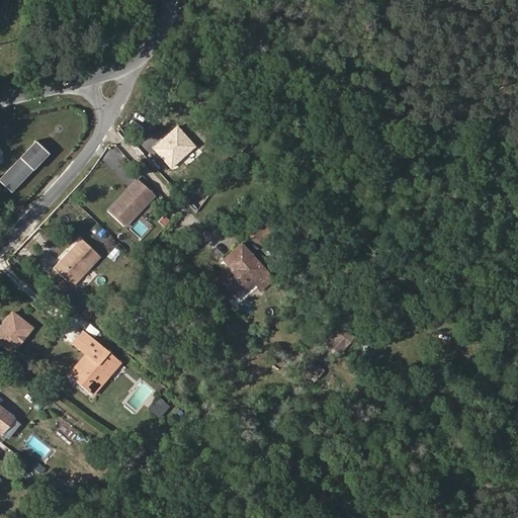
[(0,182),(10,192),(48,154),(34,141),(0,177),(0,182)]
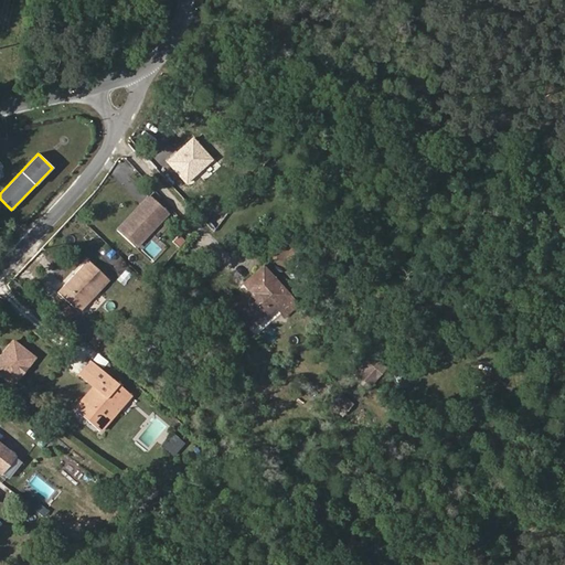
[(123,174),(119,179),(134,188),(142,172),(120,159),(114,170),(123,174)]
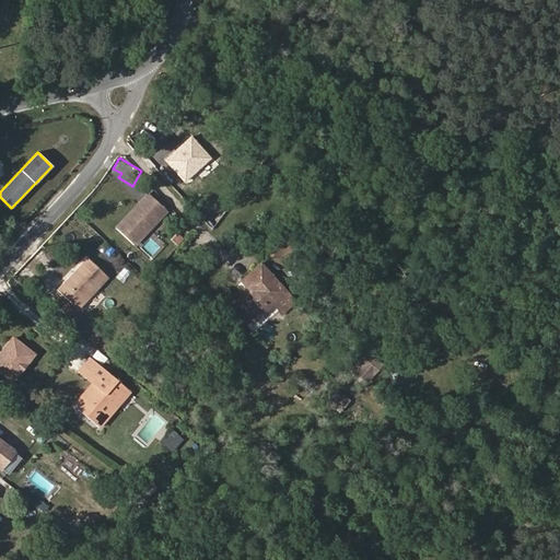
[(149,190),(113,225),(133,246),(168,211),(149,190)]
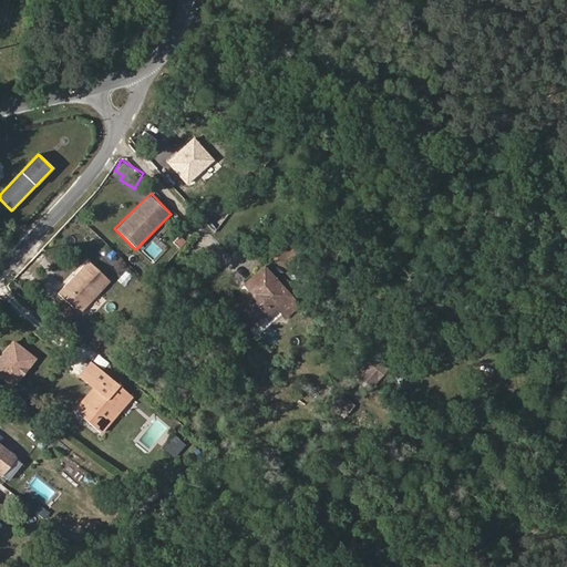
[(178,234),(173,241),(179,248),(186,240),(178,234)]
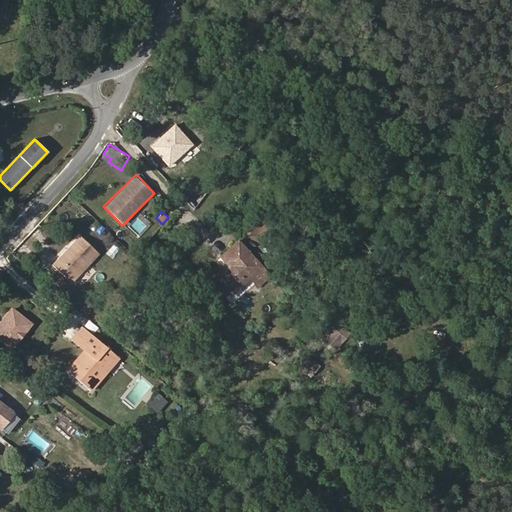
[(137,215),(126,228),(137,238),(148,225),(137,215)]
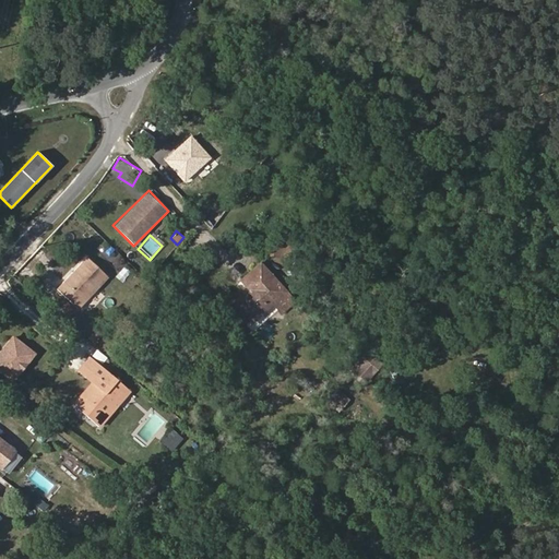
[(278,257),(282,244),(268,241),(265,253),(278,257)]
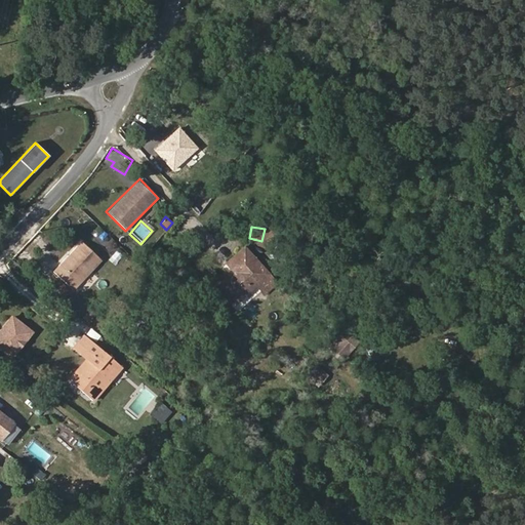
[(275,244),(278,232),(265,229),(261,241),(275,244)]
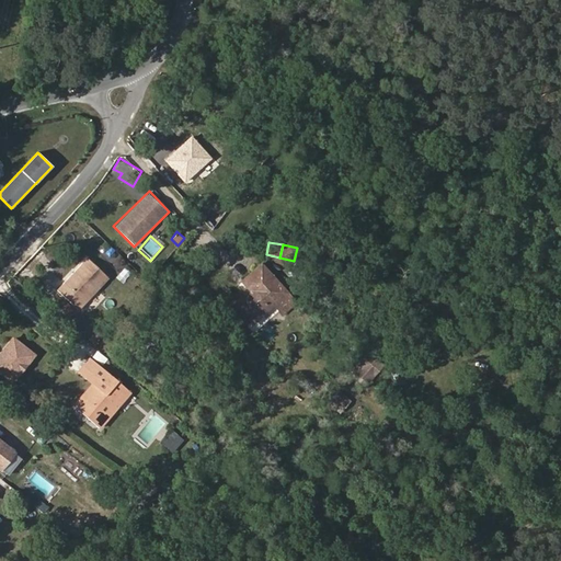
[(78,309),(107,277),(87,259),(57,290),(78,309)]
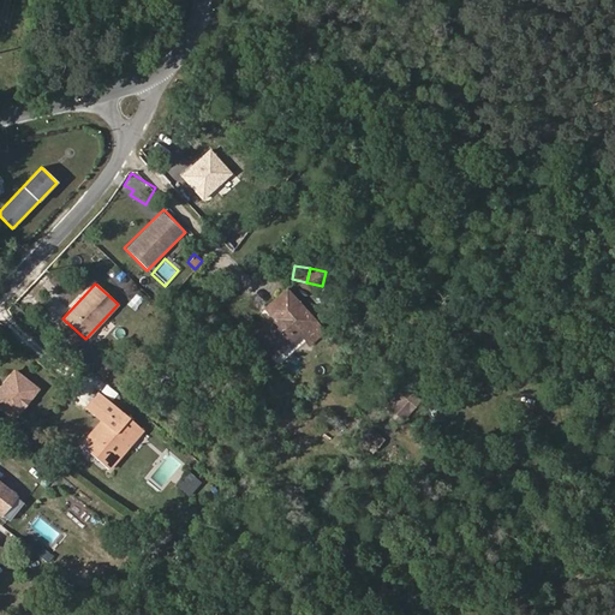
[(320,327),(286,290),(266,309),(274,318),(256,335),(274,356),(299,333),(305,340),(320,327)]
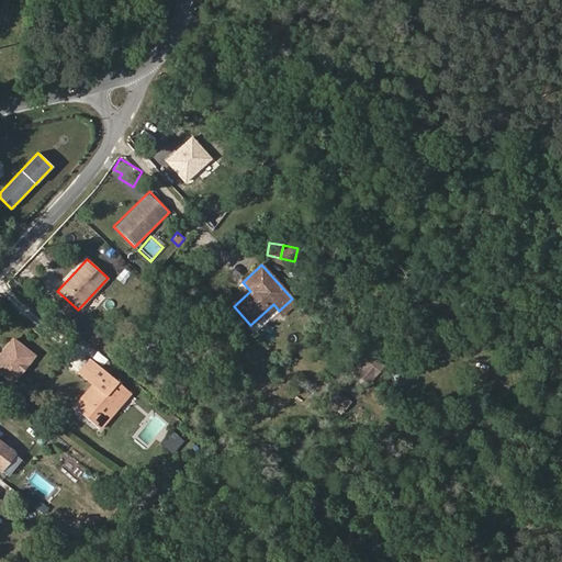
[(282,314),(295,303),(292,299),(279,311),(282,314)]
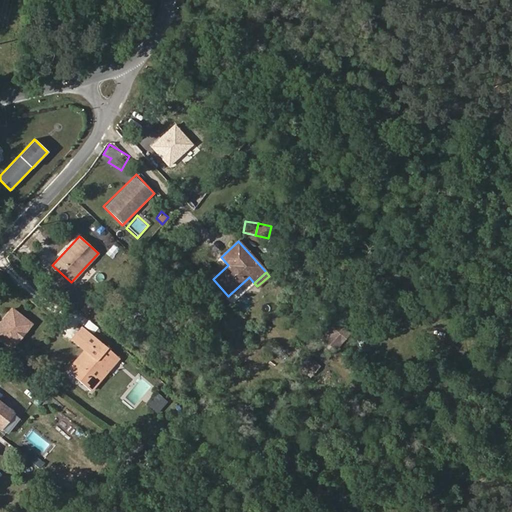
[(68,284),(58,274),(50,283),(60,292),(68,284)]
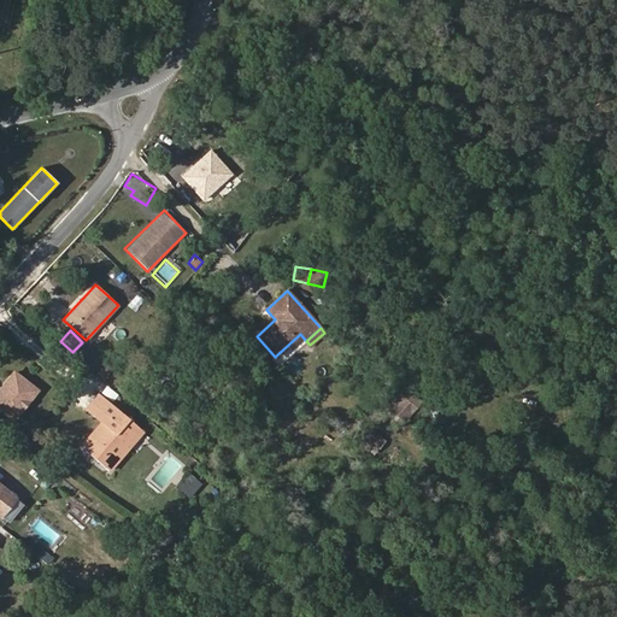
[(104,378),(112,370),(105,364),(98,374),(104,378)]
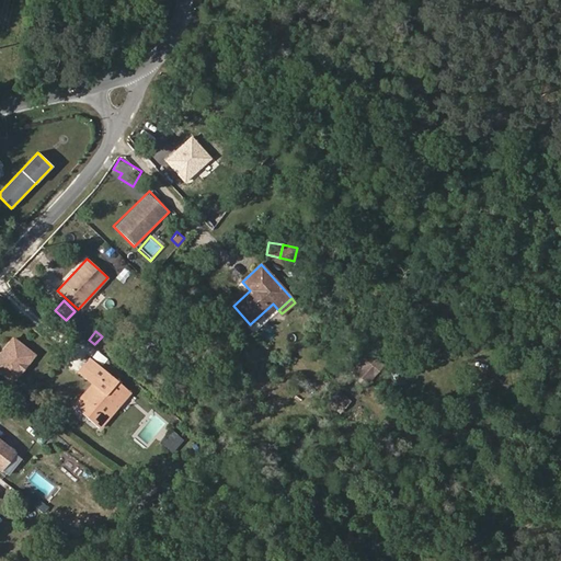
[(0,374),(12,384),(36,354),(13,335),(0,350),(0,374)]
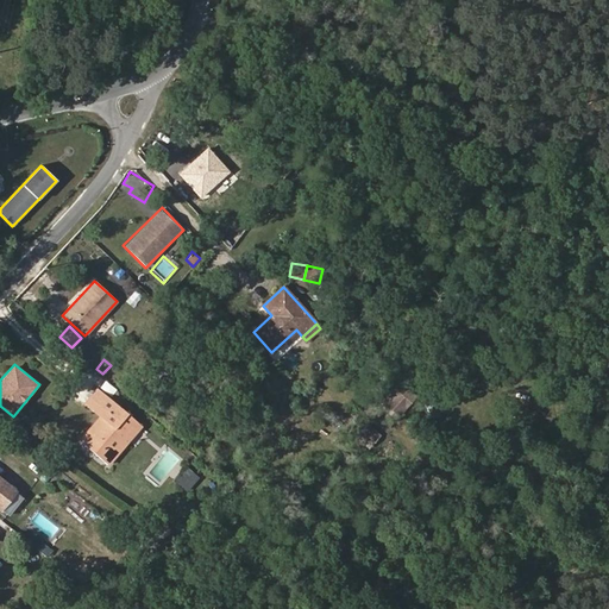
[(399,415),(415,396),(397,381),(387,393),(391,396),(385,405),(399,415)]
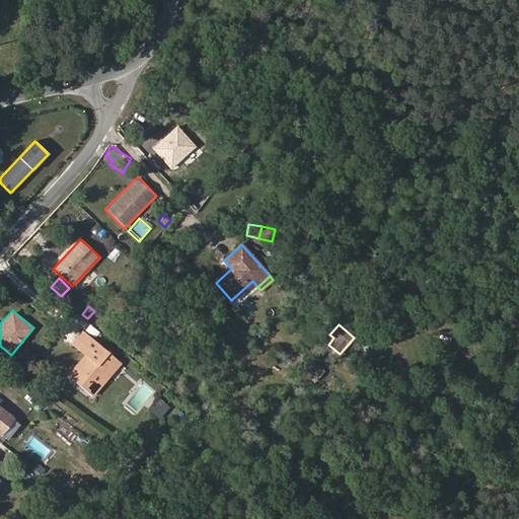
[(114,357),(83,331),(76,339),(89,350),(84,356),(74,367),(80,371),(72,380),(91,396),(110,374),(103,369),(114,357)]
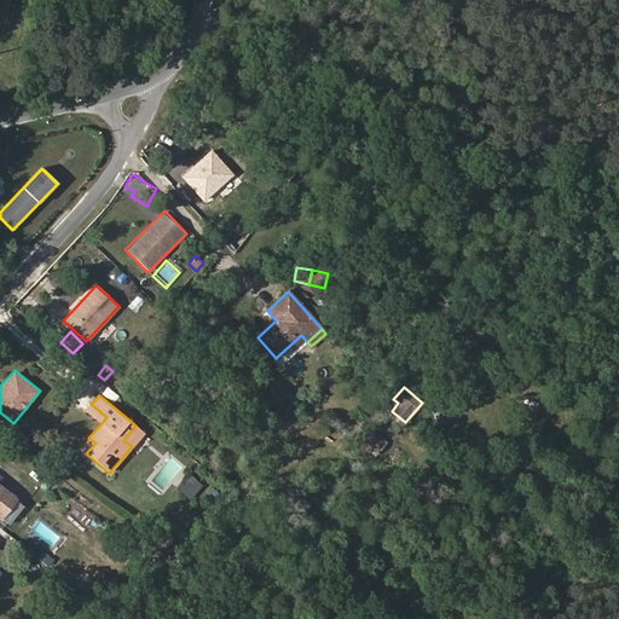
[(106,417),(91,404),(85,411),(100,424),(106,417)]
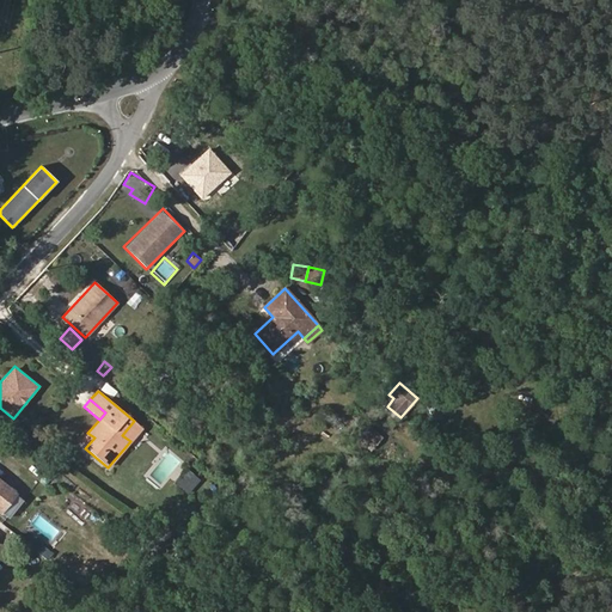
[(130,441),(141,428),(134,421),(122,435),(130,441)]
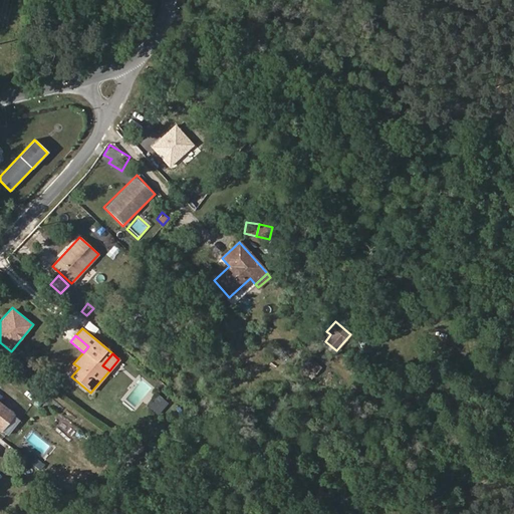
[(301,369),(310,359),(308,357),(299,367),(301,369)]
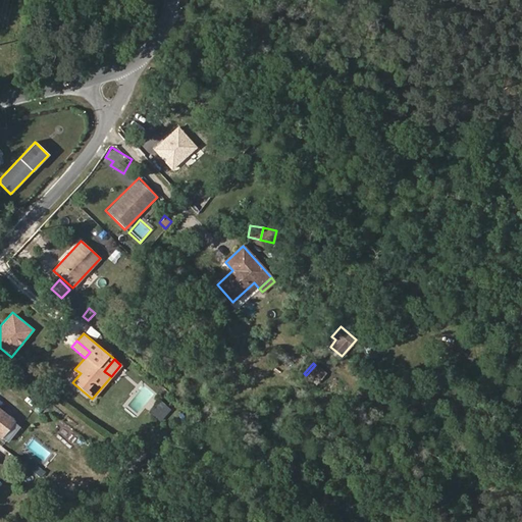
[(316,383),(324,373),(315,365),(306,375),(316,383)]
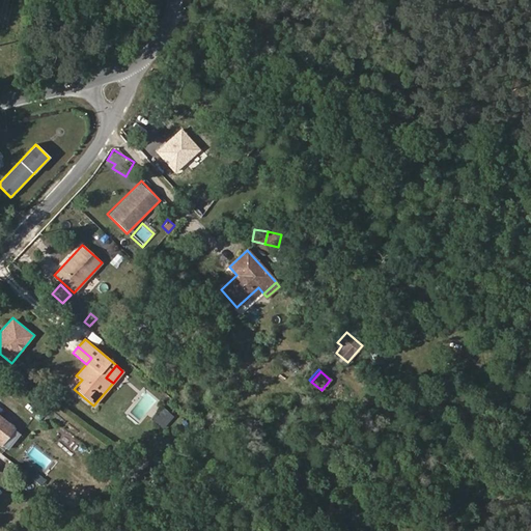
[(74,389),(82,380),(76,375),(68,384),(74,389)]
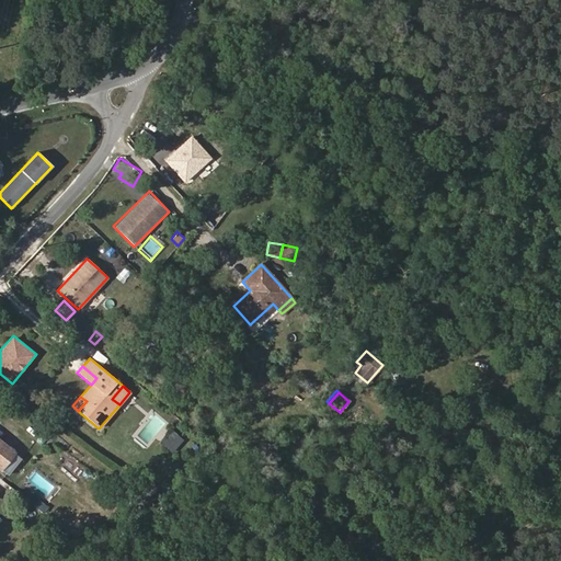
[(171,451),(182,439),(176,435),(165,447),(171,451)]
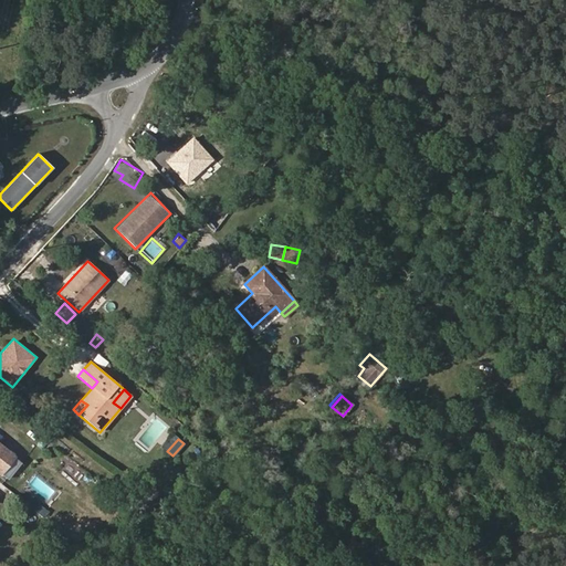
[(0,473),(14,457),(0,444),(0,473)]
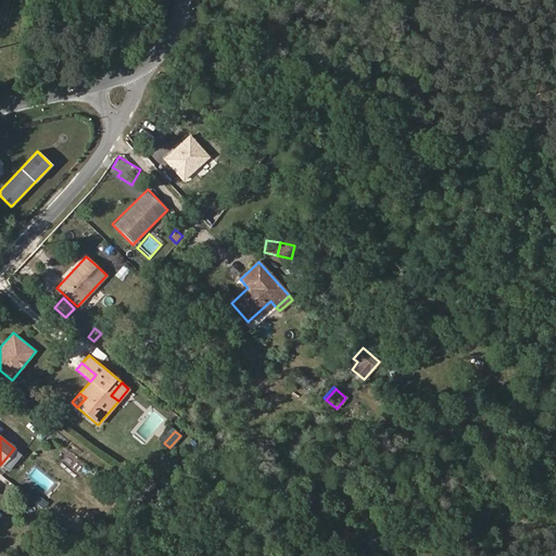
[(42,507),(47,502),(39,495),(35,501),(42,507)]
